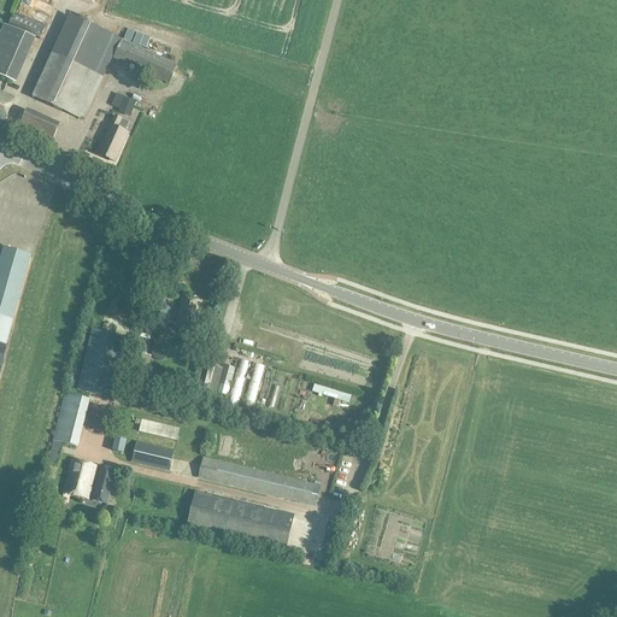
[(15,15),(10,25),(34,36),(40,39),(45,28),(15,15)]
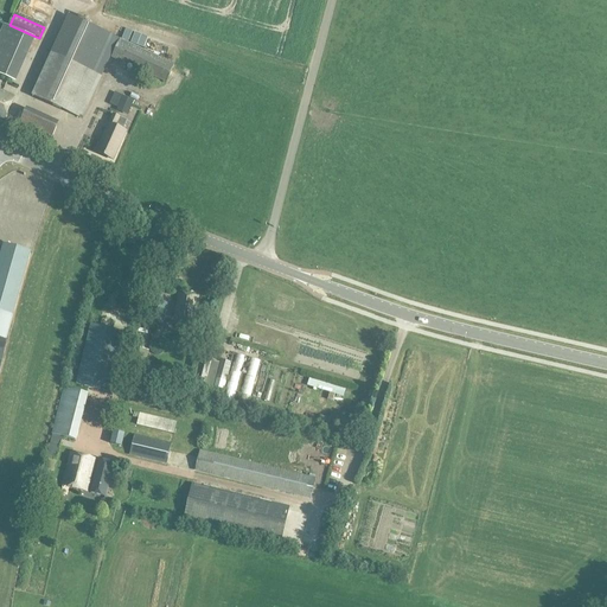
[(166,83),(174,64),(120,39),(120,38),(69,16),(32,97),(83,120),(110,58),(166,83)]
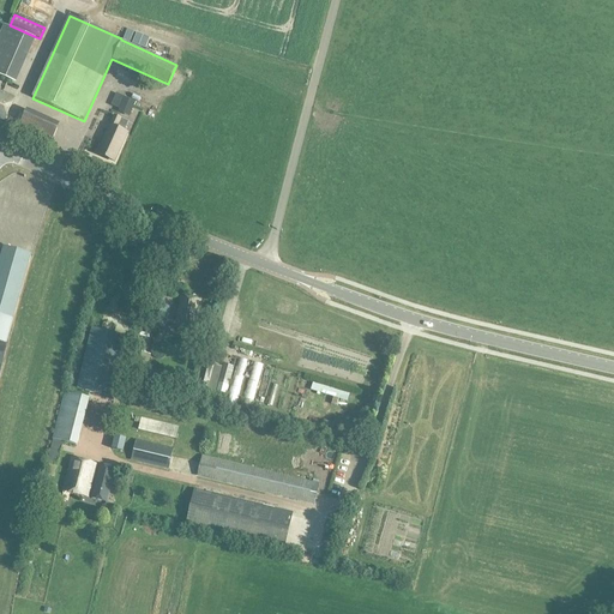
[(10,25),(4,23),(0,29),(0,72),(14,78),(34,36),(10,25)]
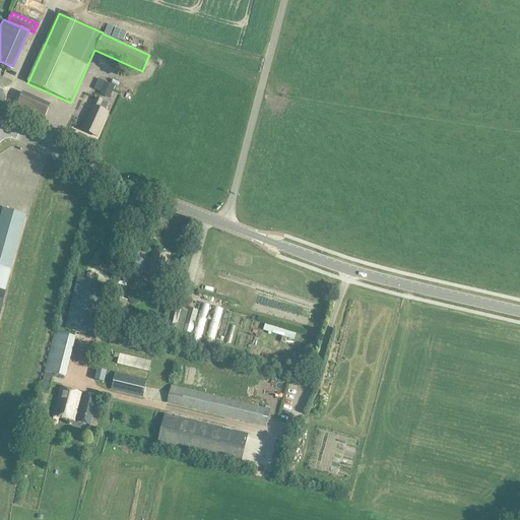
[(108,24),(105,34),(110,36),(114,26),(108,24)]
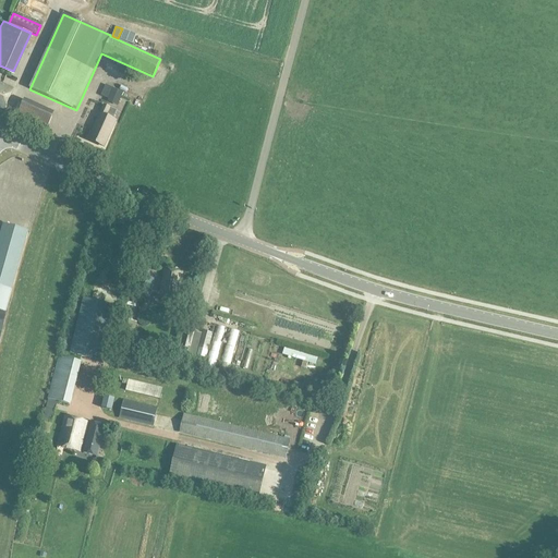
[(130,32),(124,29),(120,39),(125,41),(130,32)]
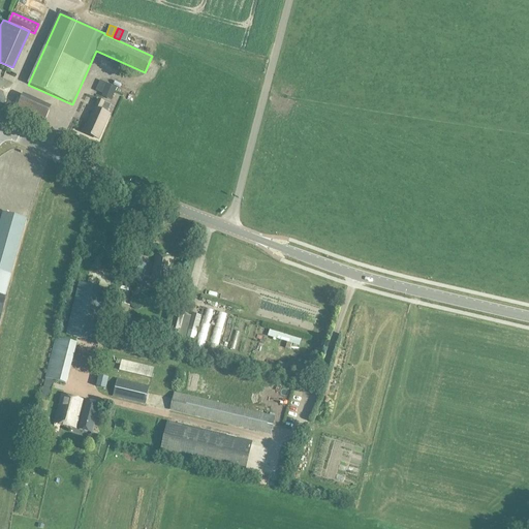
[(129,33),(123,30),(119,39),(125,42),(129,33)]
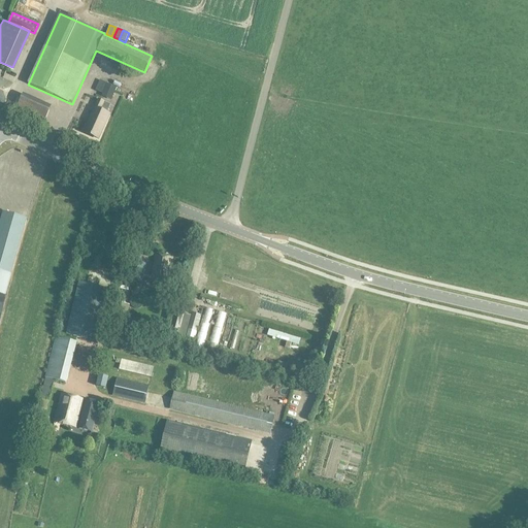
[(0,78),(0,105),(2,107),(12,85),(0,78)]
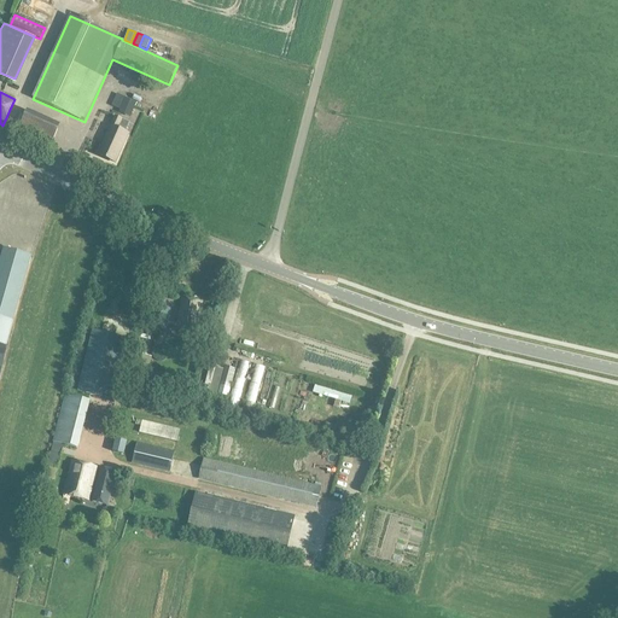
[(127,100),(122,111),(121,112),(129,116),(135,104),(127,100)]
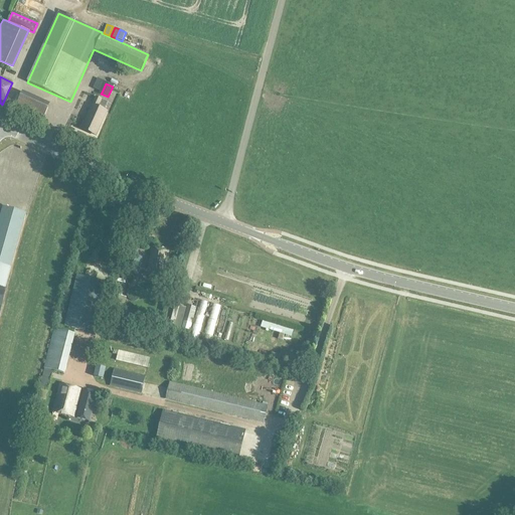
[(97,98),(81,130),(97,137),(108,112),(104,111),(108,103),(97,98)]
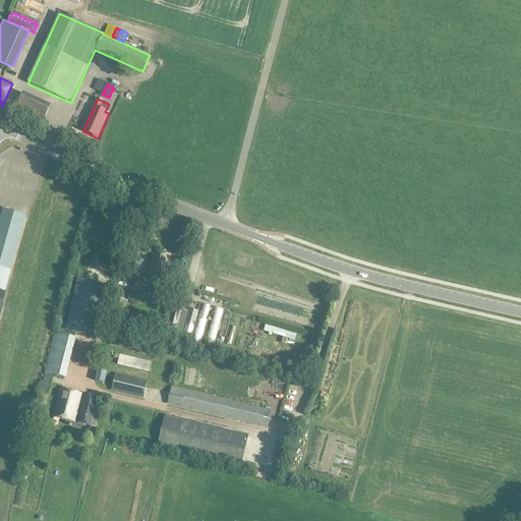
[(0,285),(7,287),(11,272),(26,217),(3,211),(0,222),(0,285)]
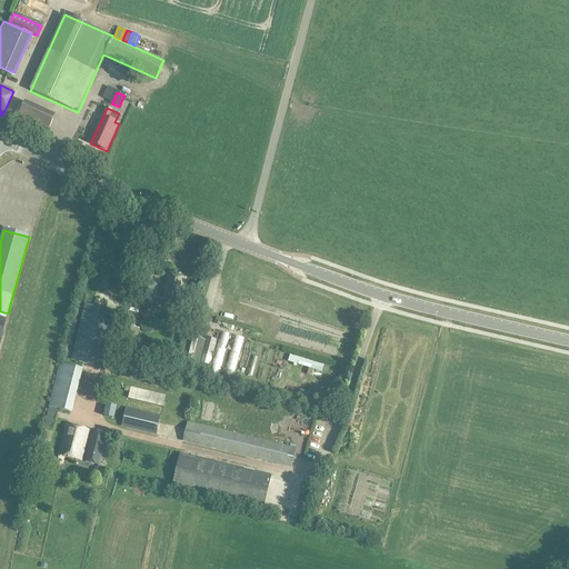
[(168,276),(162,303),(180,307),(186,279),(168,276)]
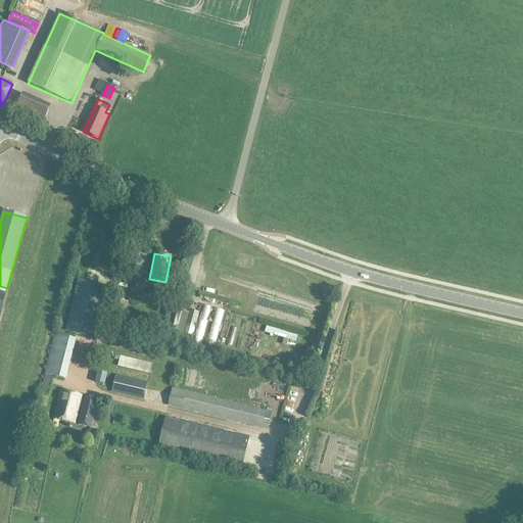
[(129,260),(126,279),(141,281),(146,263),(129,260)]
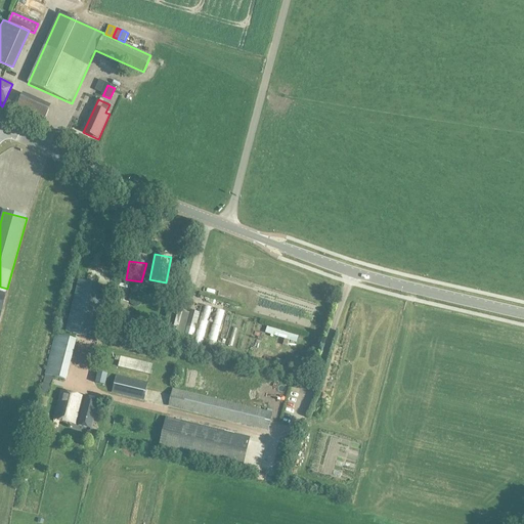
[(79,280),(66,332),(92,338),(104,287),(79,280)]
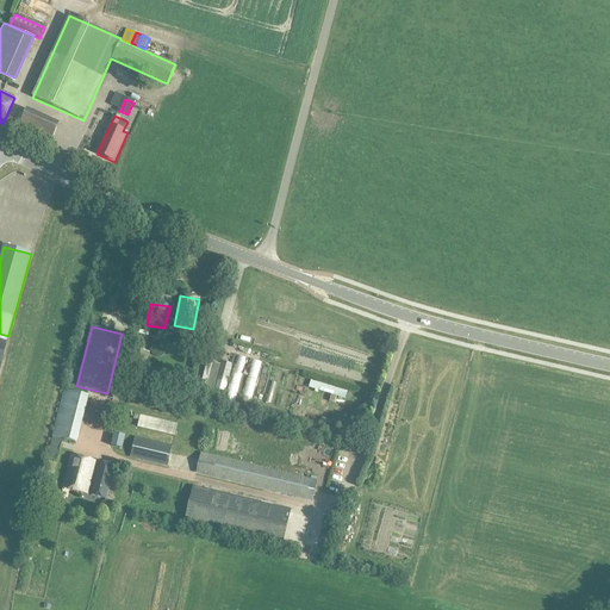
[(204,360),(197,386),(205,388),(212,361),(204,360)]
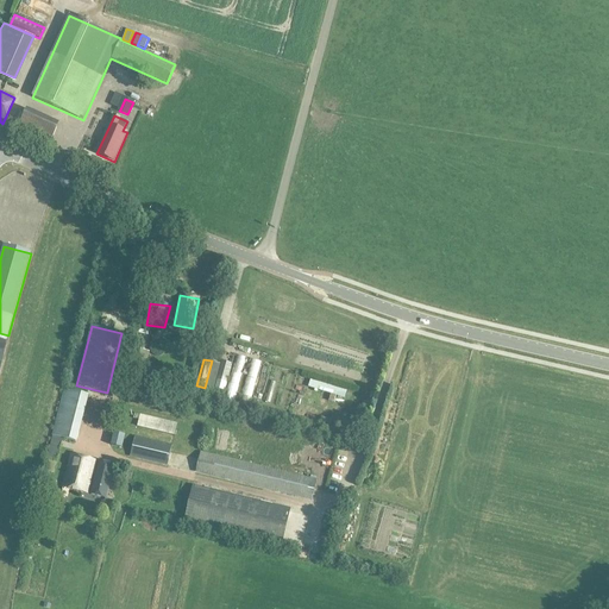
[(205,390),(213,391),(220,364),(213,362),(205,390)]
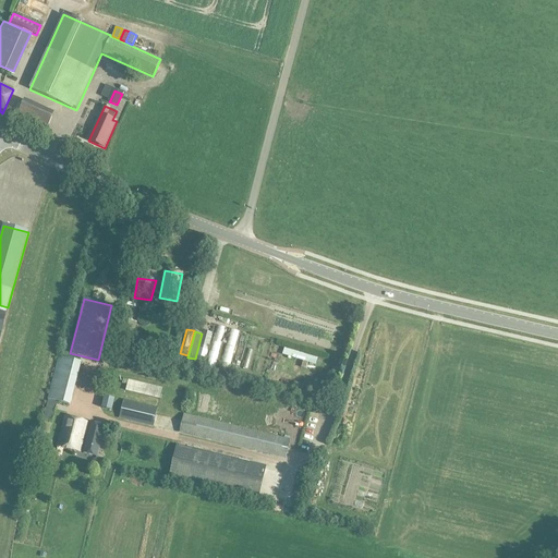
[(206,349),(203,364),(214,367),(217,351),(206,349)]
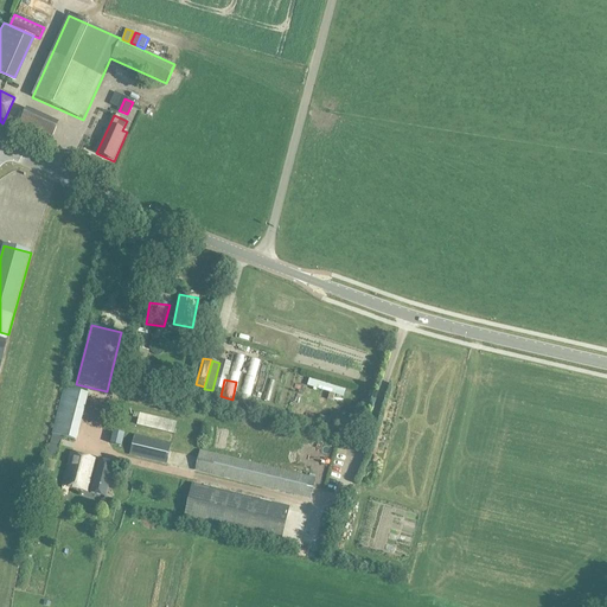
[(51,435),(52,435),(63,438),(77,441),(89,395),(63,388),(51,435)]
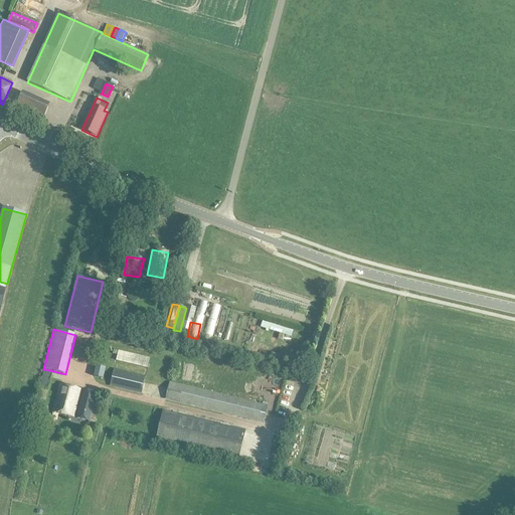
[(114,349),(113,354),(118,355),(116,361),(148,369),(150,358),(114,349)]
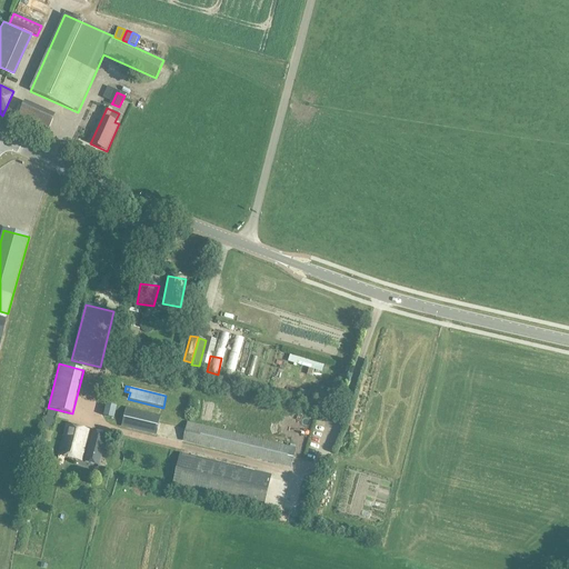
[(103,403),(102,415),(110,416),(111,405),(103,403)]
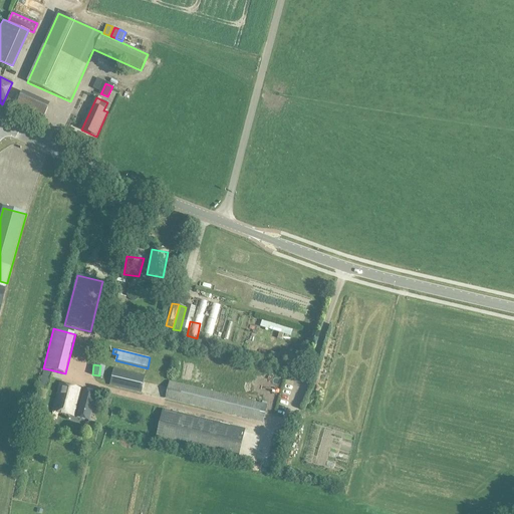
[(114,368),(109,387),(142,394),(145,375),(114,368)]
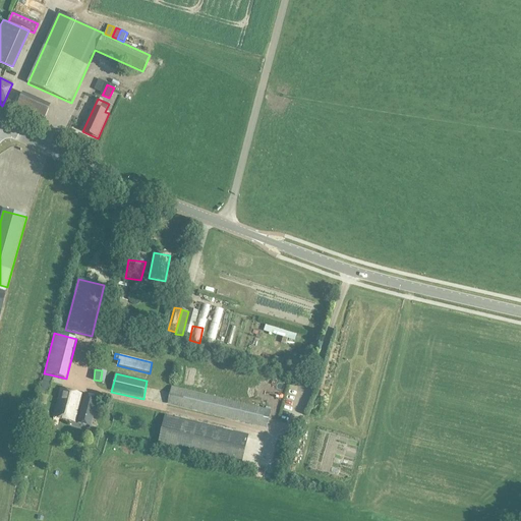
[(172,387),(168,405),(267,428),(271,410),(172,387)]
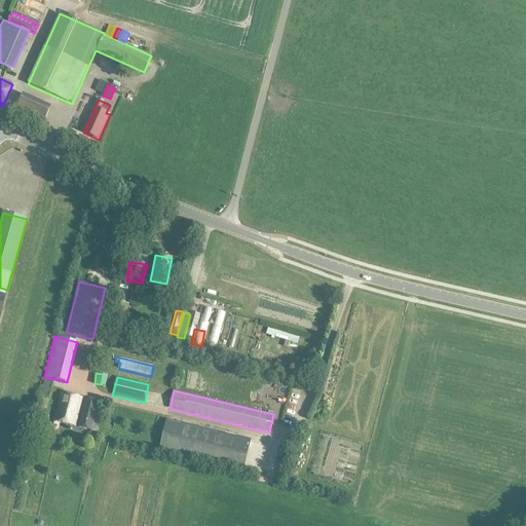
[(62,392),(54,421),(75,426),(82,399),(62,392)]
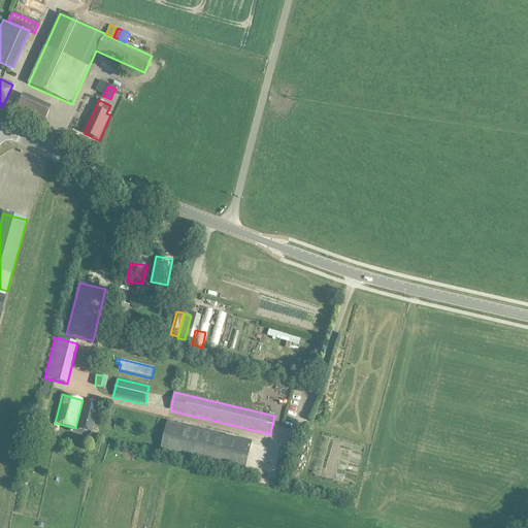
[(87,401),(79,429),(91,432),(98,403),(87,401)]
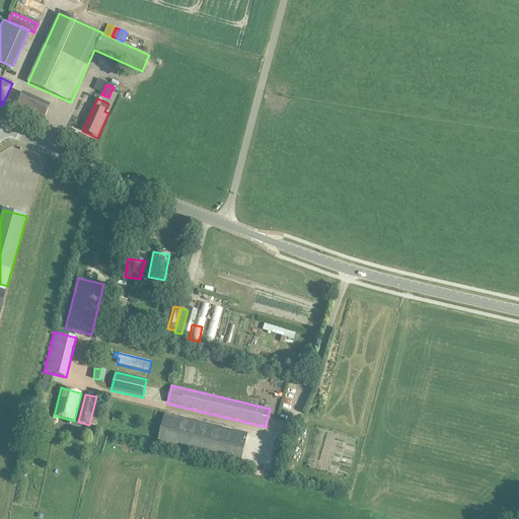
[(164,414),(157,446),(240,465),(248,434),(164,414)]
